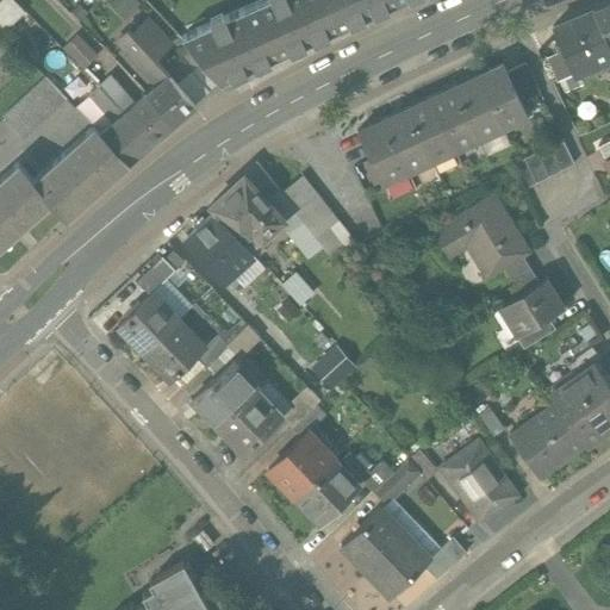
[(4,0),(0,4),(0,17),(10,29),(30,10),(20,0),(4,0)]
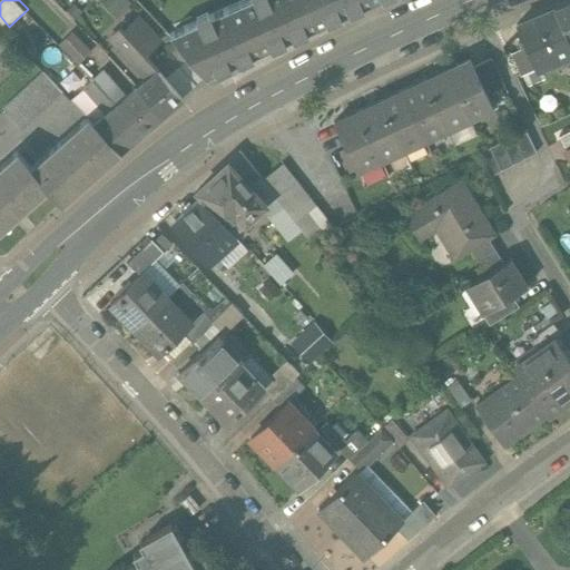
[(248,0),(209,18),(207,12),(196,18),(198,22),(169,36),(205,79),(351,13),(344,0),(248,0)]
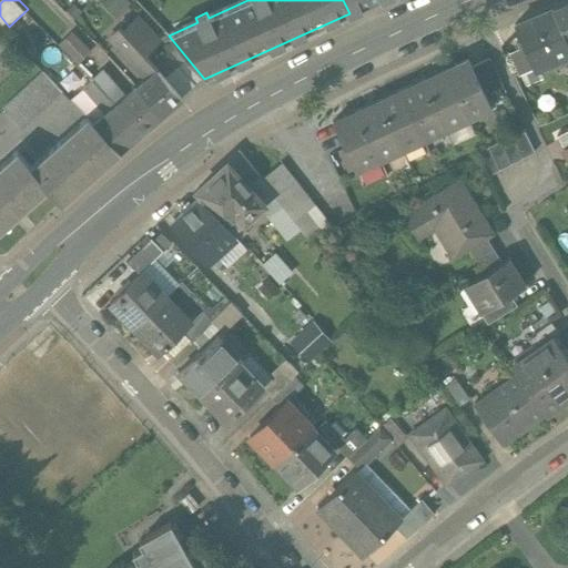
[(367,0),(343,0),(350,13),(369,4),(367,0)]
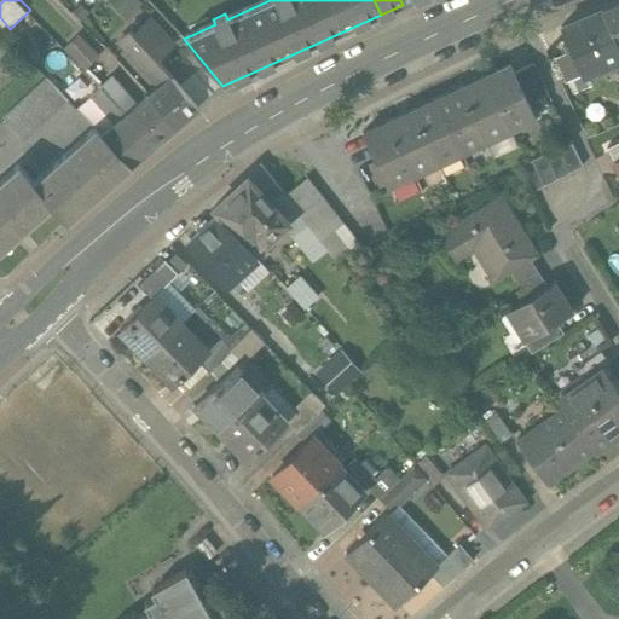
[(615,48),(618,46),(618,1),(597,11),(615,48)]
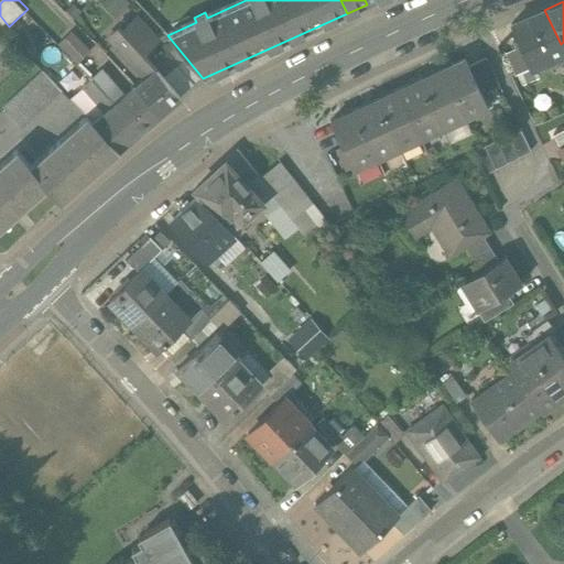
[(561,44),(544,10),(508,25),(528,73),(549,63),(546,60),(563,52),(561,44)]
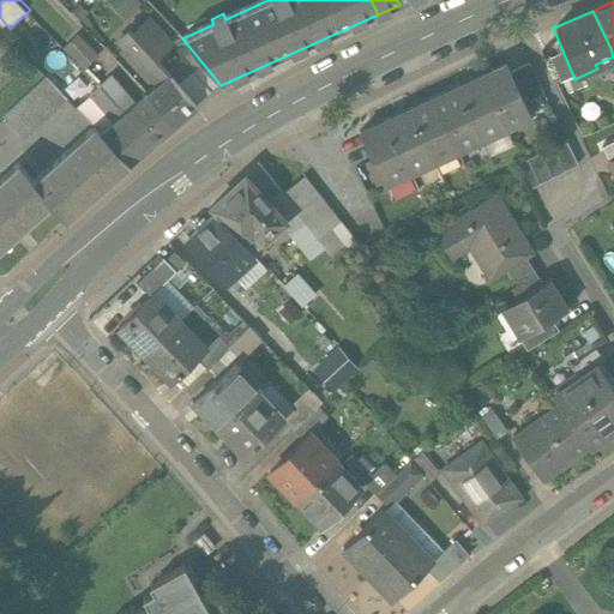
[(168,46),(146,23),(131,37),(150,55),(154,59),(168,46)]
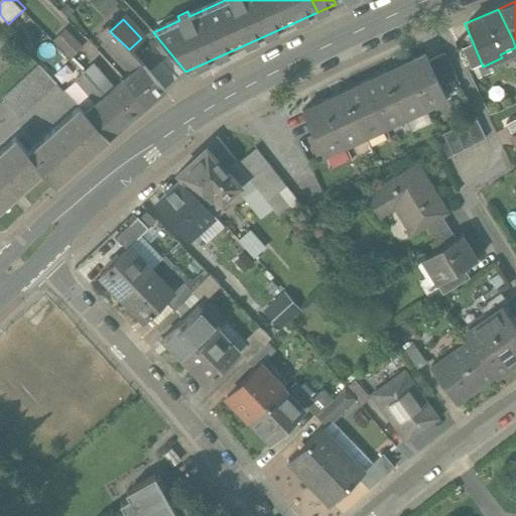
[(73,57),(87,45),(72,27),(56,39),(73,57)]
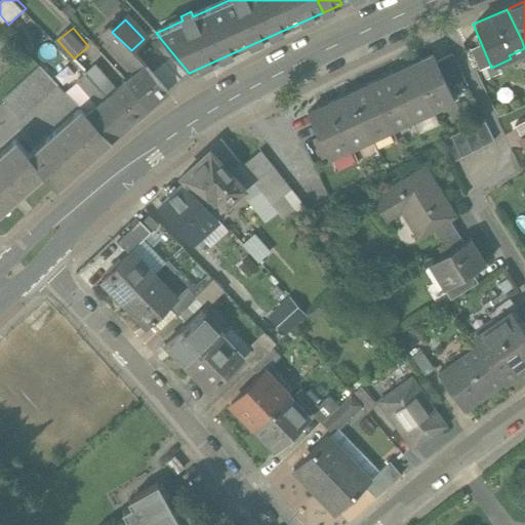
[(131,50),(128,47),(112,32),(109,28),(99,37),(120,57),(134,76),(125,83),(148,111),(166,93),(166,92),(151,75),(131,50)]
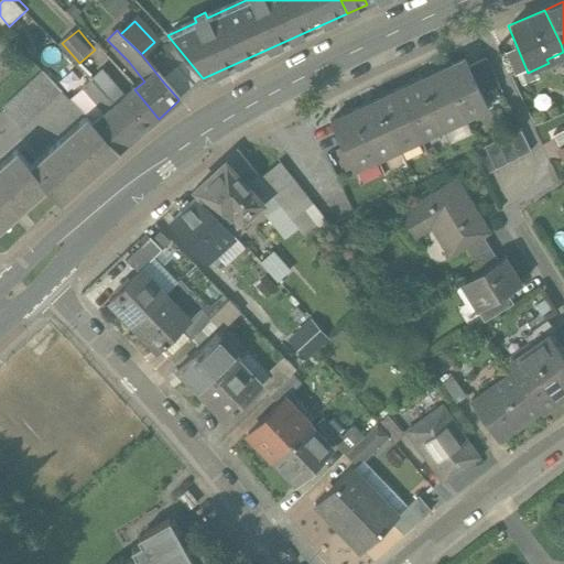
[(186,60),(162,80),(179,99),(203,78),(186,60)]
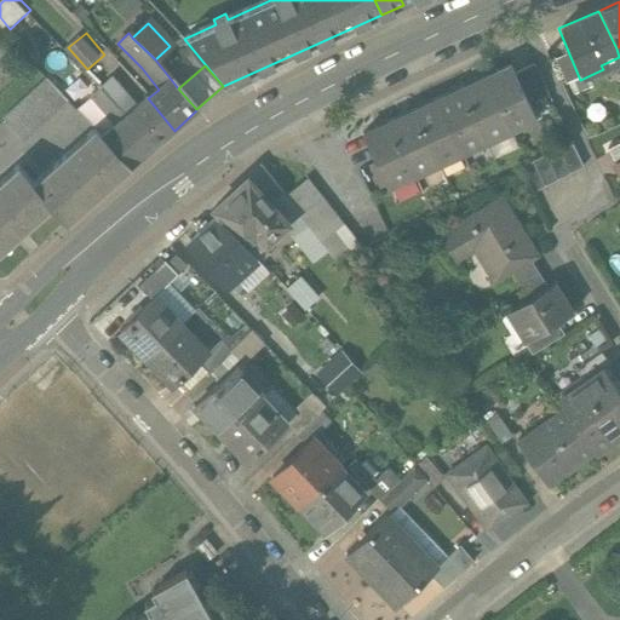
[(509,67),(484,79),(510,131),(534,120),(509,67)]
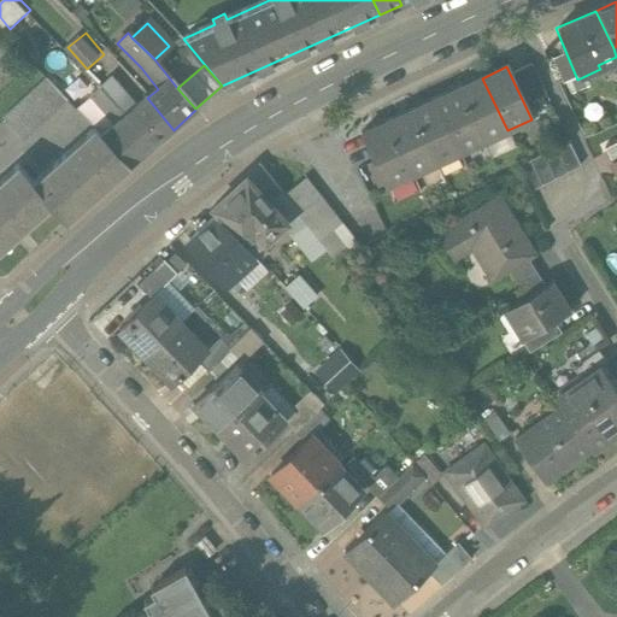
[(482,78),(458,89),(483,142),(507,130),(482,78)]
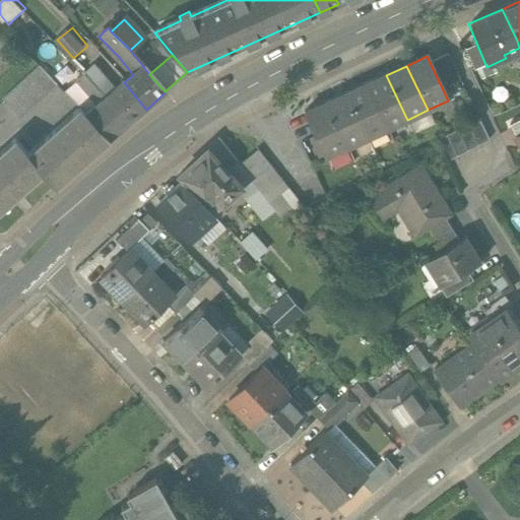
[(39,67),(2,101),(19,120),(57,86),(39,67)]
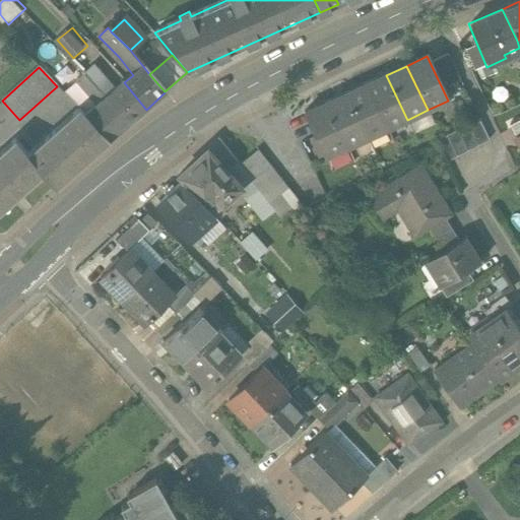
[(115,90),(99,73),(89,80),(106,99),(115,90)]
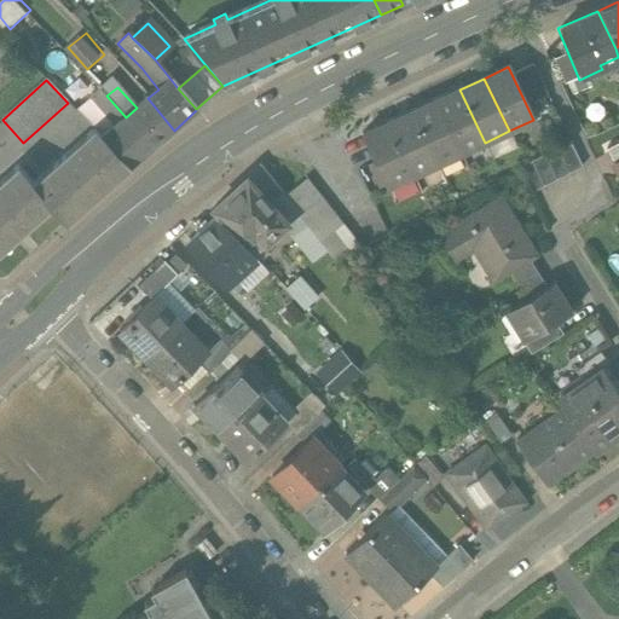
[(460,90),(435,102),(461,154),(485,143),(460,90)]
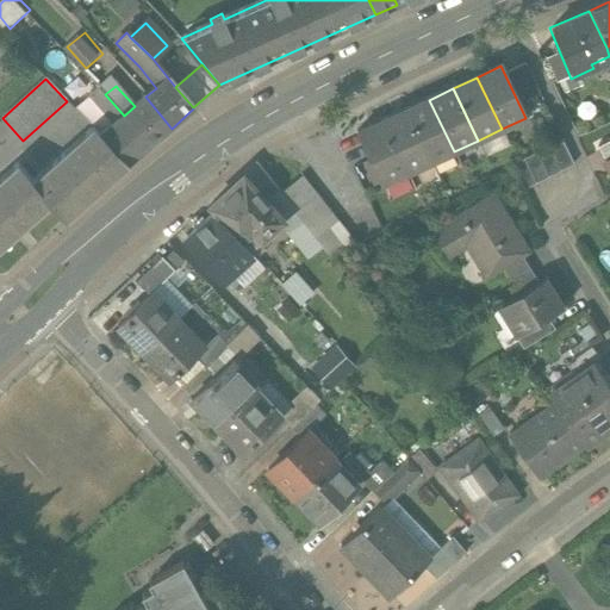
[(124,116),(105,94),(95,103),(114,124),(124,116)]
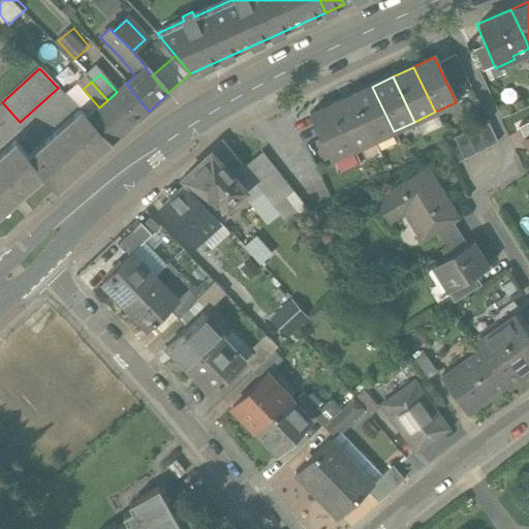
[(149,112),(126,84),(117,92),(107,100),(130,127),(149,112)]
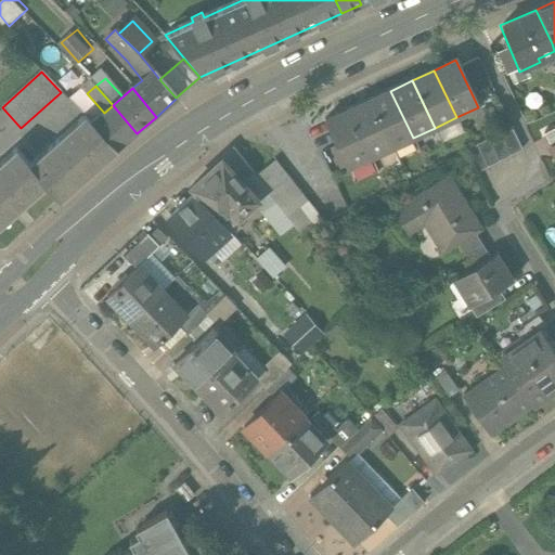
[(390,91),(369,101),(391,147),(413,138),(390,91)]
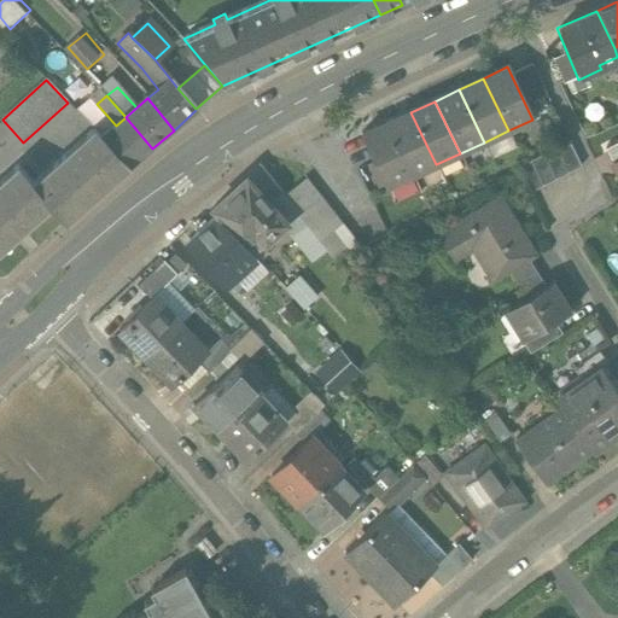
[(410,112),(386,124),(412,176),(436,164),(410,112)]
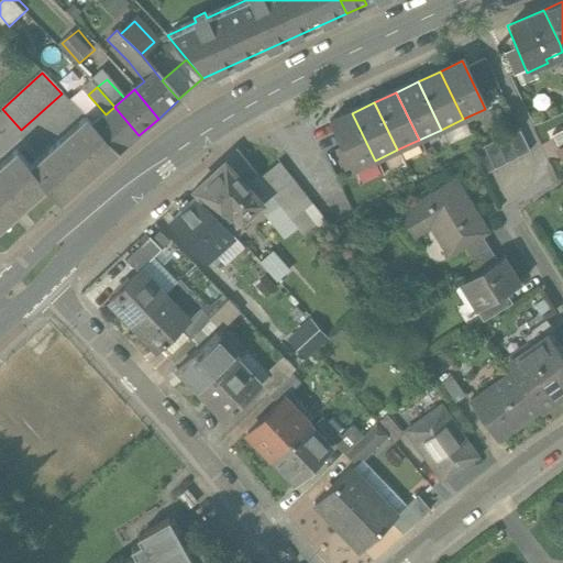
[(139,135),(114,107),(106,114),(94,124),(119,153),(139,135)]
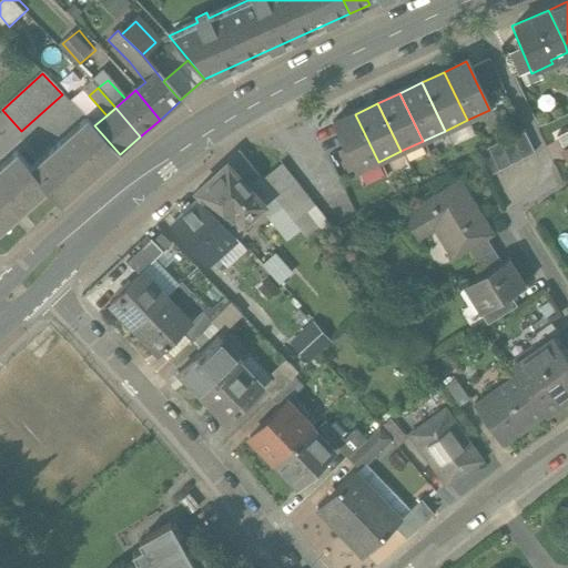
[(355,114),(333,124),(356,172),(378,162),(355,114)]
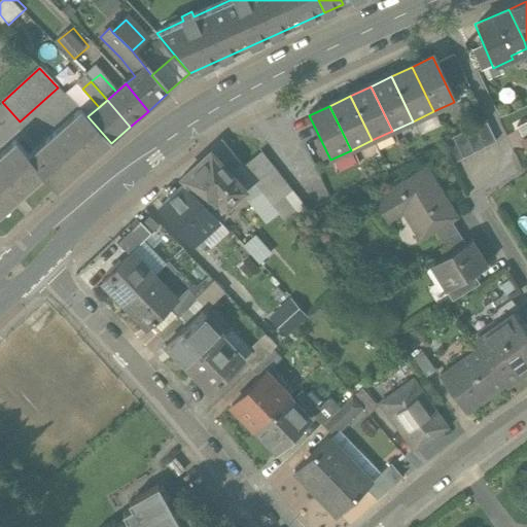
[(81,111),(28,157),(44,177),(57,191),(111,143),(81,111)]
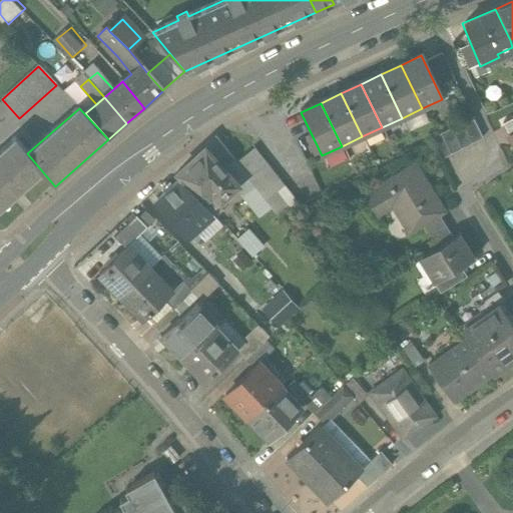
[(471,117),(429,139),(440,160),(481,139),(471,117)]
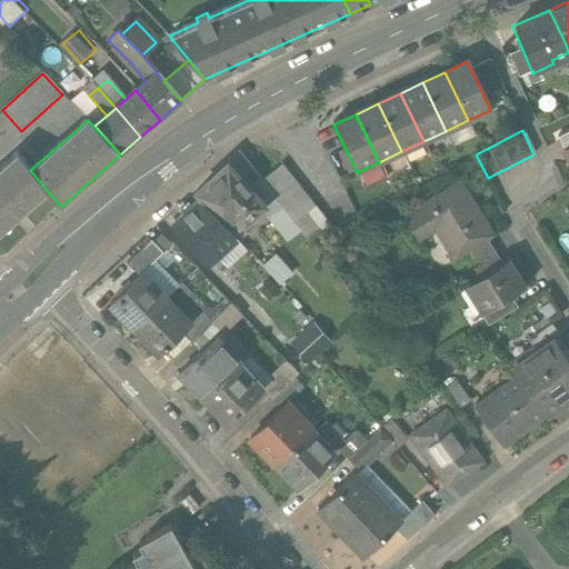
[(568,131),(556,138),(563,152),(568,149),(568,131)]
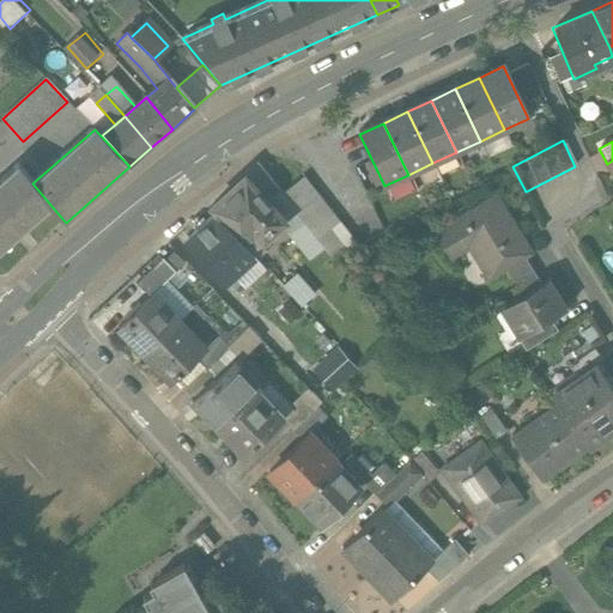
[(17,167),(0,181),(0,249),(52,206),(32,183),(17,167)]
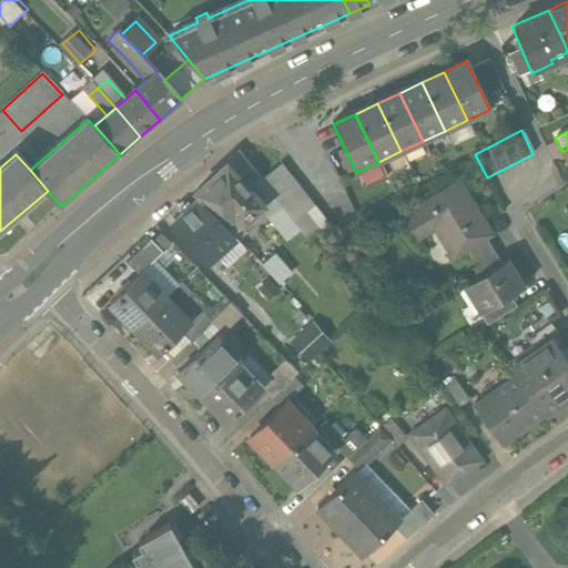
[(200,199),(235,236),(236,237),(247,227),(244,223),(263,206),(226,164),(195,193),(200,199)]
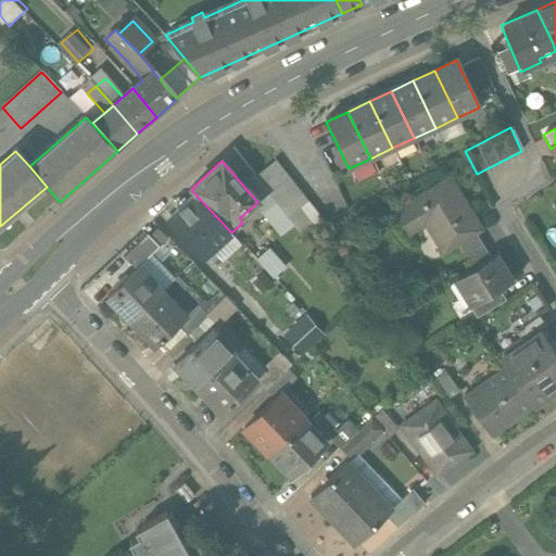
[(325,223),(274,162),(254,178),(275,204),(305,239),(325,223)]
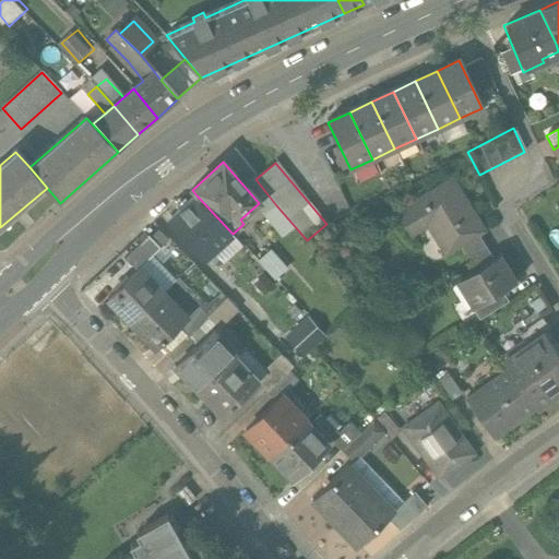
[(486,233),(452,177),(395,212),(412,238),(437,223),(454,250),(443,257),(444,258),(478,237),(486,233)]
